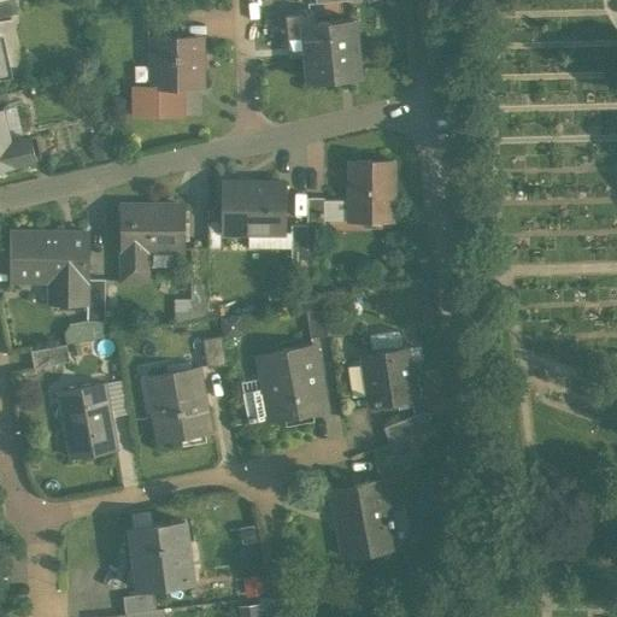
[(0,0),(0,10),(17,7),(15,0),(0,0)]
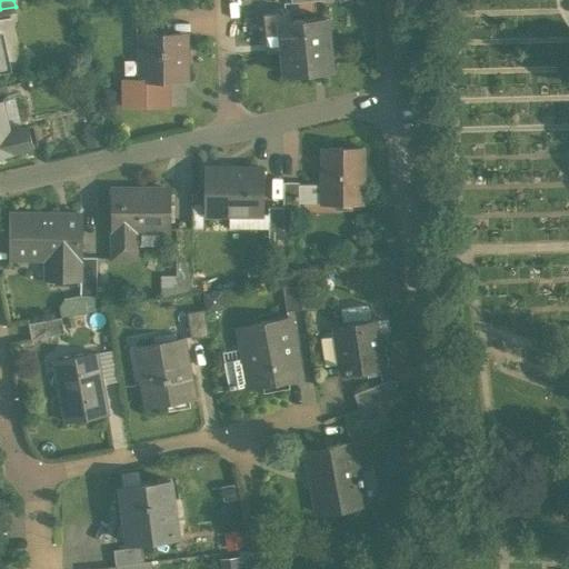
[(326,17),(286,21),(285,11),(262,13),(266,45),(267,45),(267,37),(281,35),(285,75),(331,70),(330,69),(329,69),(327,37),(328,37),(326,17)]
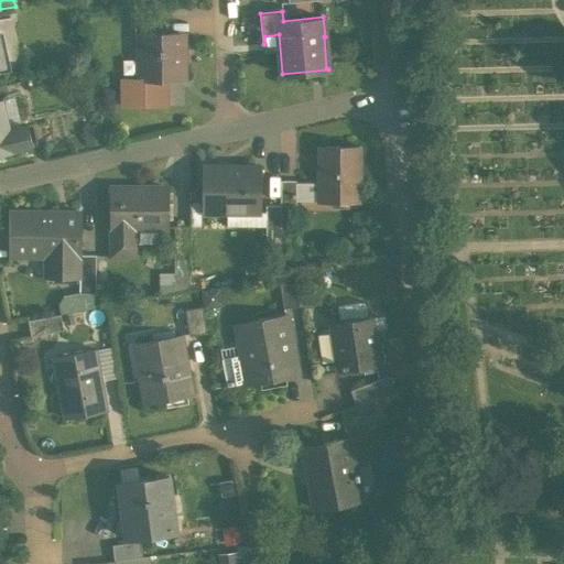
[(158,14),(132,14),(132,35),(137,35),(137,32),(158,32),(158,14)]
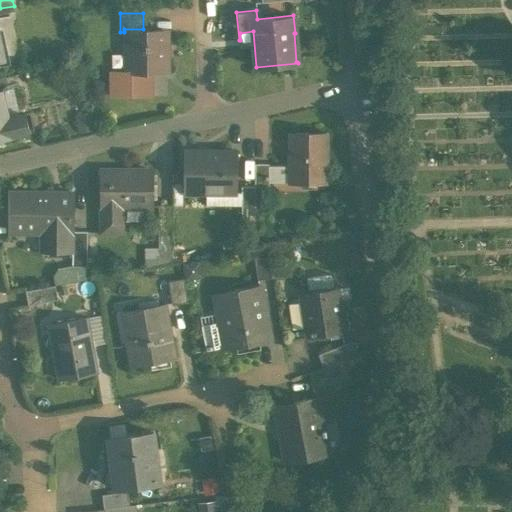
[(143,29),(124,29),(124,32),(124,69),(164,69),(164,29),(143,29)]
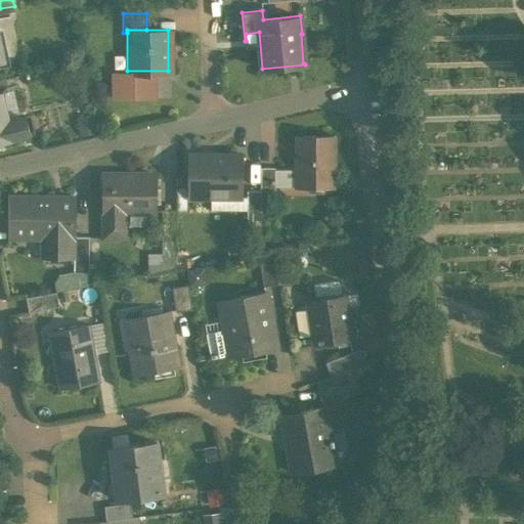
[(5,78),(0,78),(0,92),(2,93),(8,91),(5,78)]
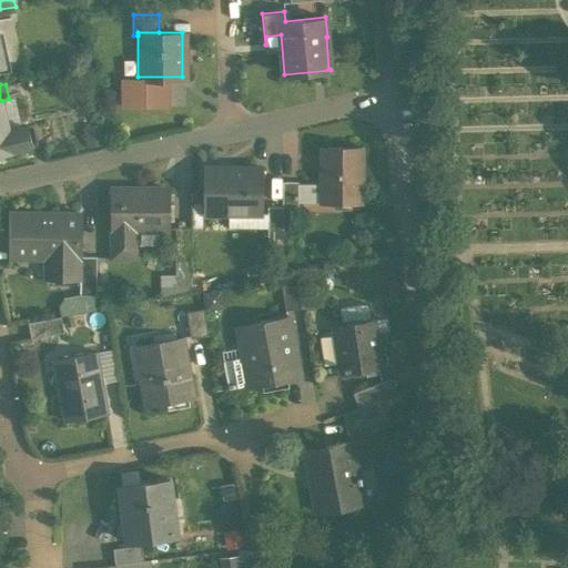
[(0,153),(32,146),(27,125),(8,130),(2,101),(0,100),(0,153)]
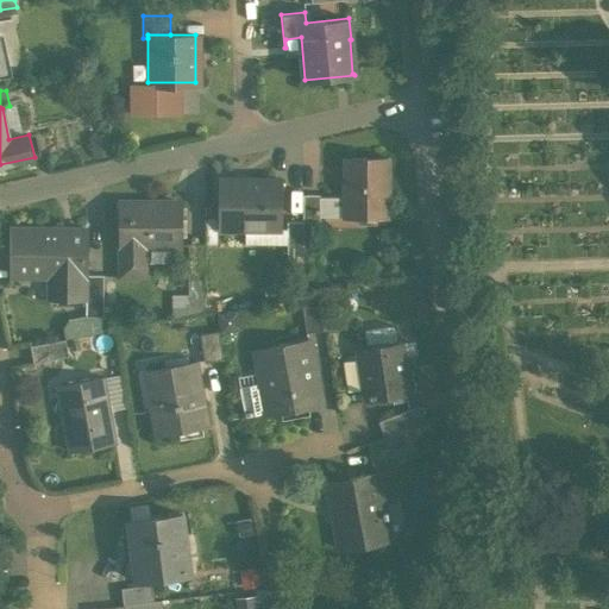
[(388,158),(344,158),(344,196),(345,217),(345,218),(388,218),(388,158)]
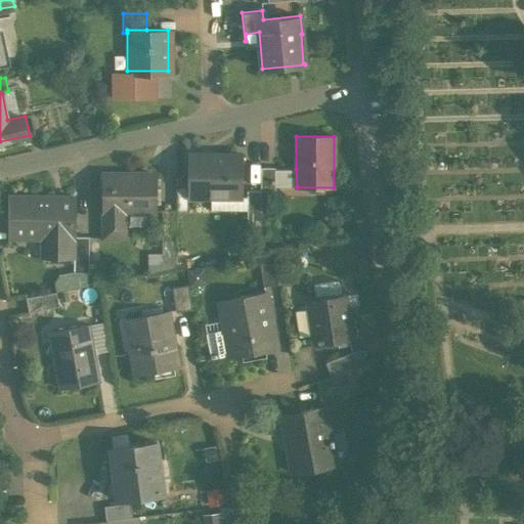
[(242,156),(188,155),(187,195),(210,195),(210,210),(236,211),(236,197),(242,195),(242,156)]
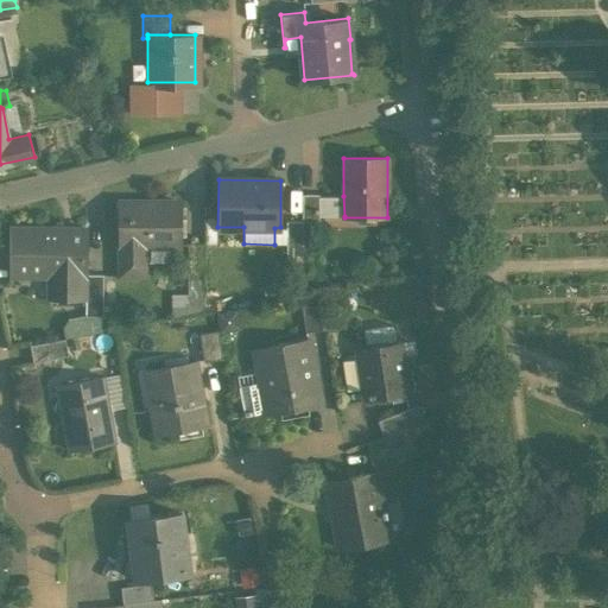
[(320,195),(303,195),(303,221),(320,221),(320,216),(320,196),(320,195)]
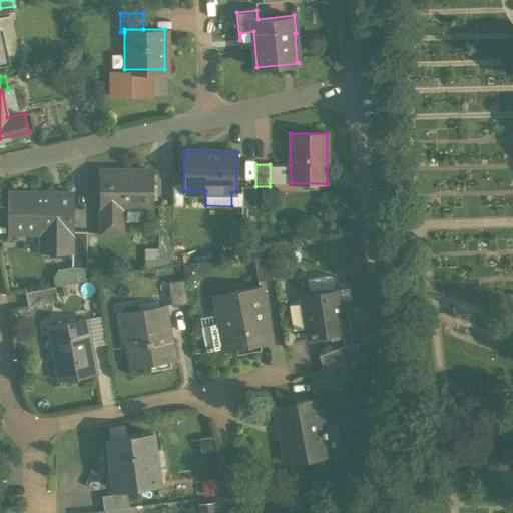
[(290,165),(270,165),(270,182),(291,182),(290,165)]
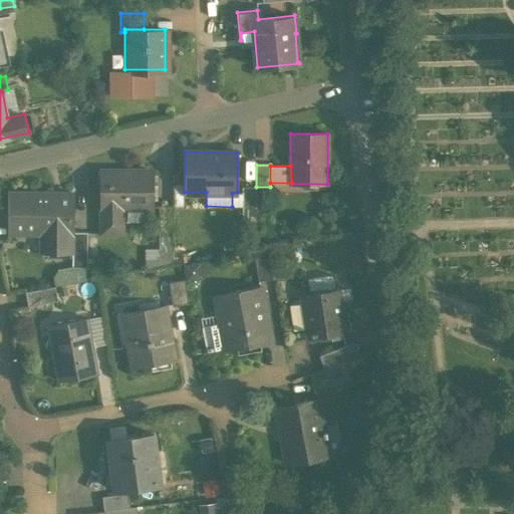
[(153,171),(100,171),(100,207),(101,207),(101,233),(121,233),(121,207),(153,207),(153,171)]
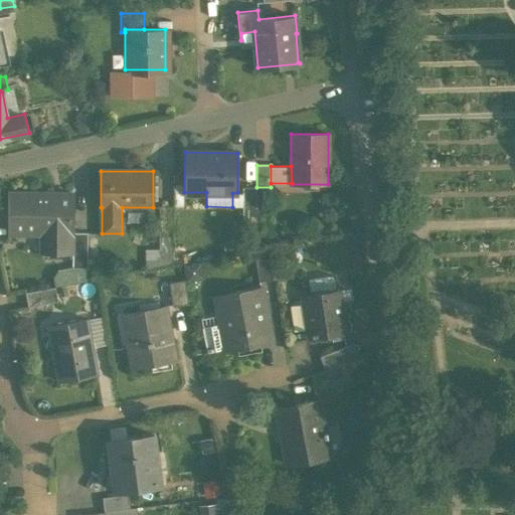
[(256,187),(243,187),(243,220),(256,220),(256,187)]
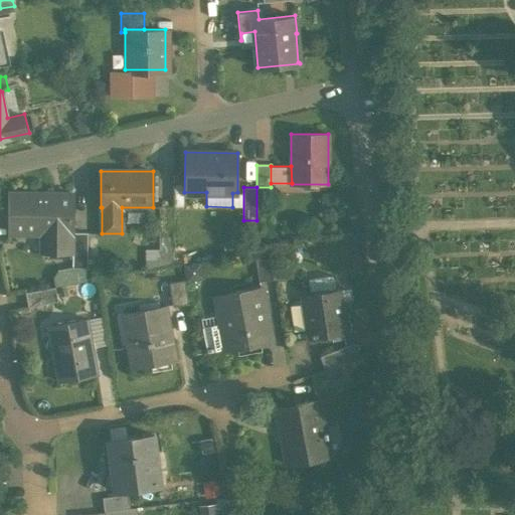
[(53,196),(53,193),(9,193),(9,234),(50,234),(51,249),(72,249),(72,233),(72,196),(53,196)]
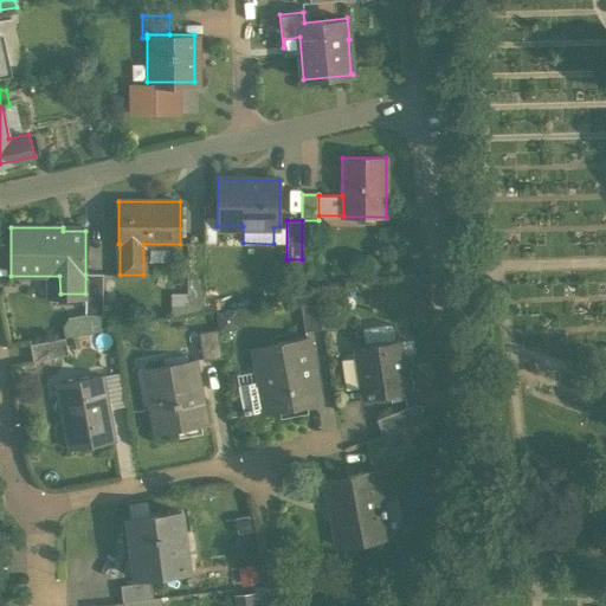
[(204,243),(187,243),(187,278),(204,277),(204,243)]
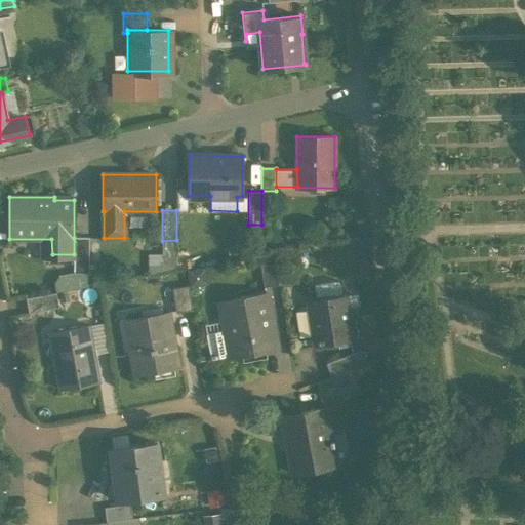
[(88,238),(74,238),(74,254),(75,274),(88,274),(88,238)]
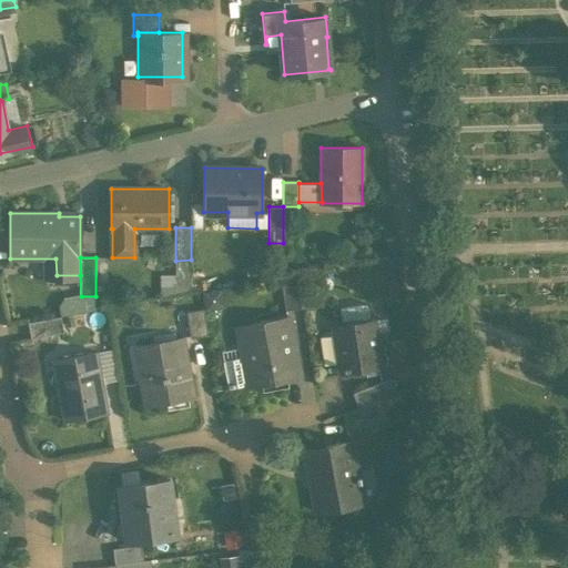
[(297,273),(273,277),(276,288),(282,286),(286,311),(303,307),(297,273)]
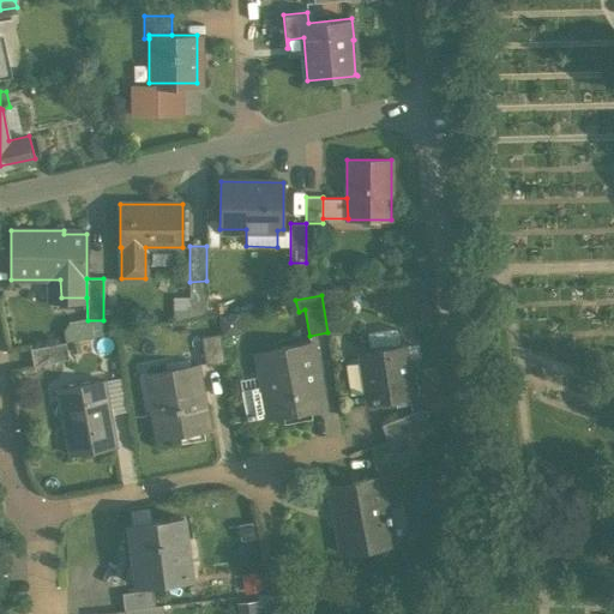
[(395,327),(367,332),(371,351),(401,347),(398,330),(395,327)]
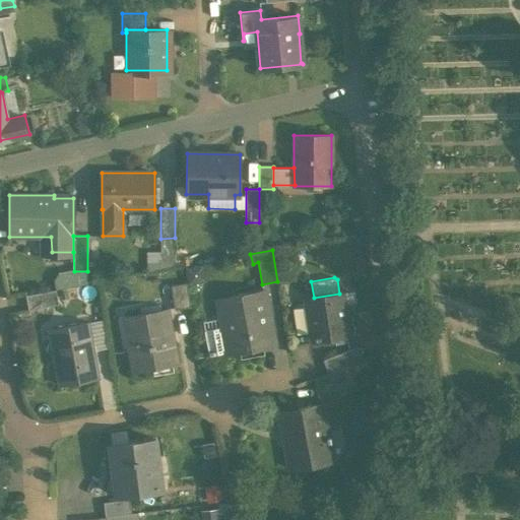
[(187,282),(171,285),(175,309),(191,307),(187,282)]
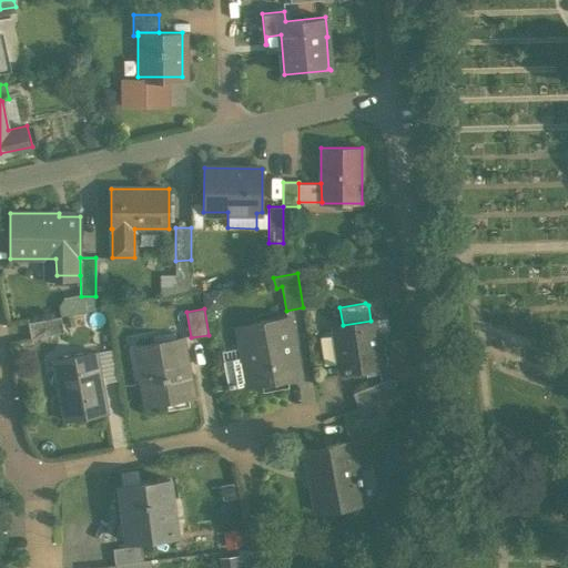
[(288,315),(239,325),(244,357),(249,384),(250,386),(300,377),(288,315)]
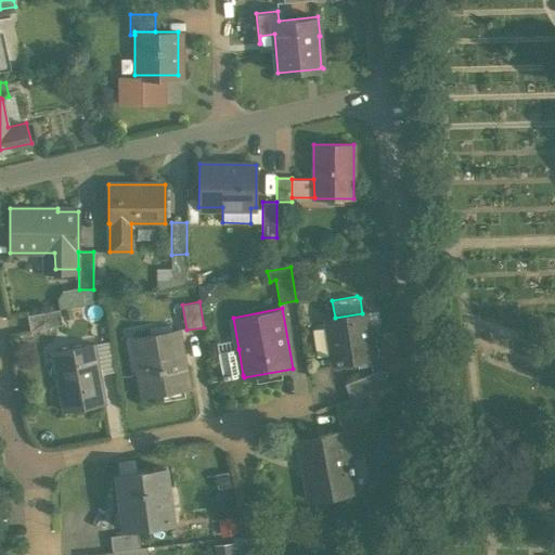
[(59,309),(26,315),(29,330),(62,324),(59,309)]
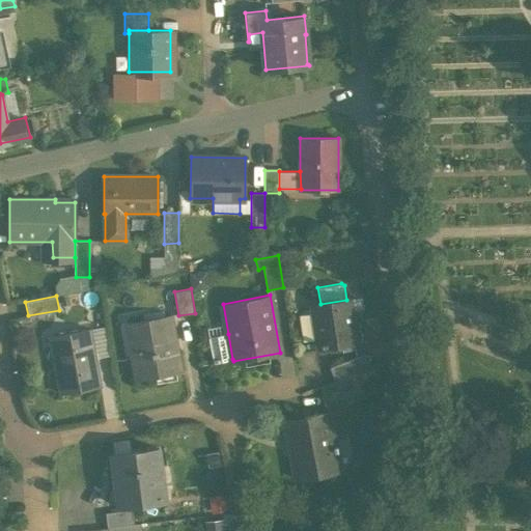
[(320,304),(312,305),(319,347),(356,342),(350,299),(346,300),(320,304)]
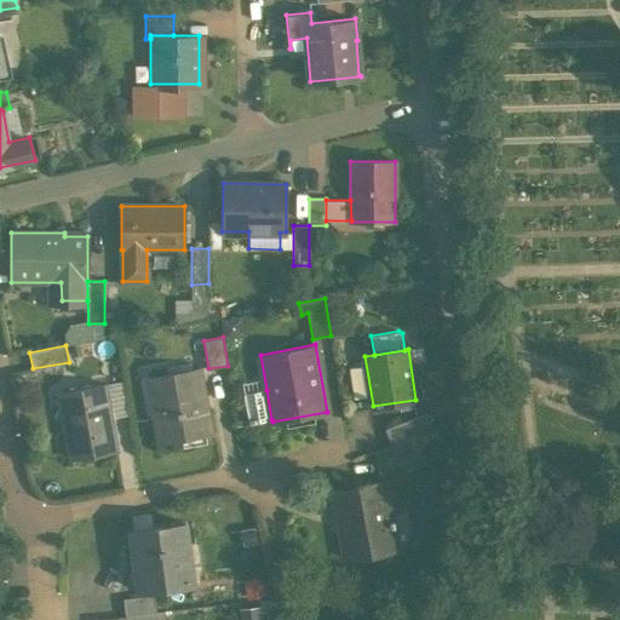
[(200,368),(148,378),(159,442),(182,438),(182,440),(206,436),(206,434),(211,432),(200,368)]
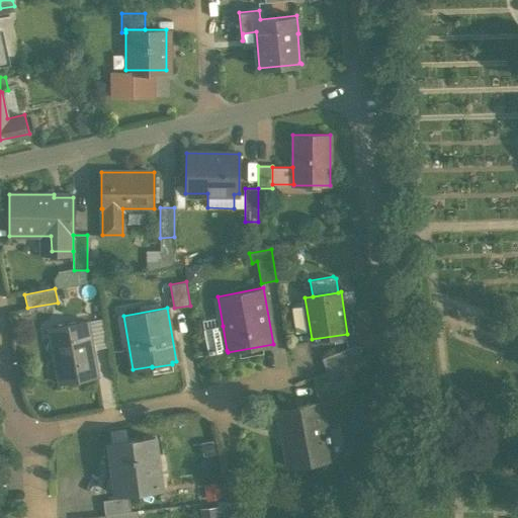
[(85,323),(54,329),(56,341),(51,342),(59,384),(95,377),(85,323)]
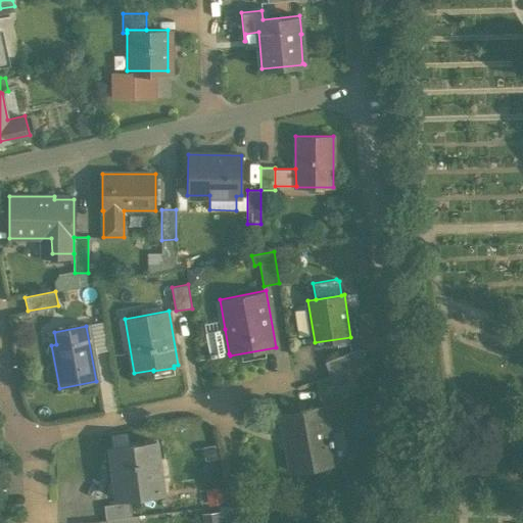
[(225,329),(206,332),(210,354),(211,358),(229,353),(225,329)]
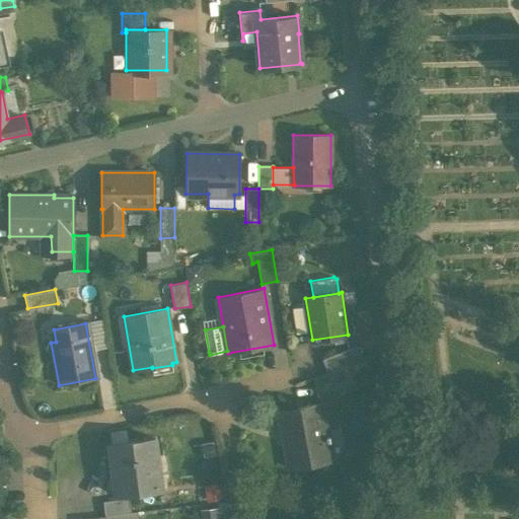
[(357,345),(322,359),(327,372),(354,362),(362,359),(357,345)]
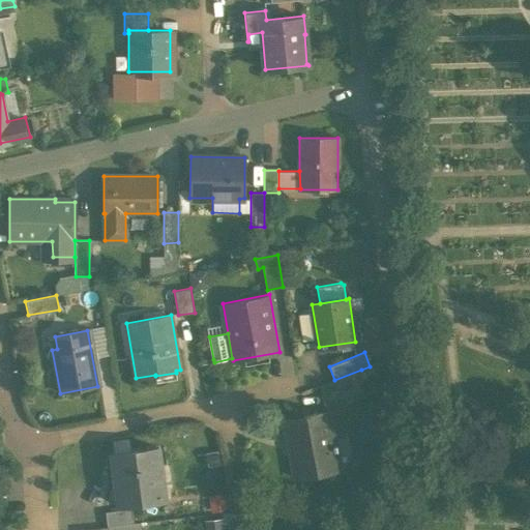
[(334,380),(323,385),(325,400),(364,393),(361,370),(334,380)]
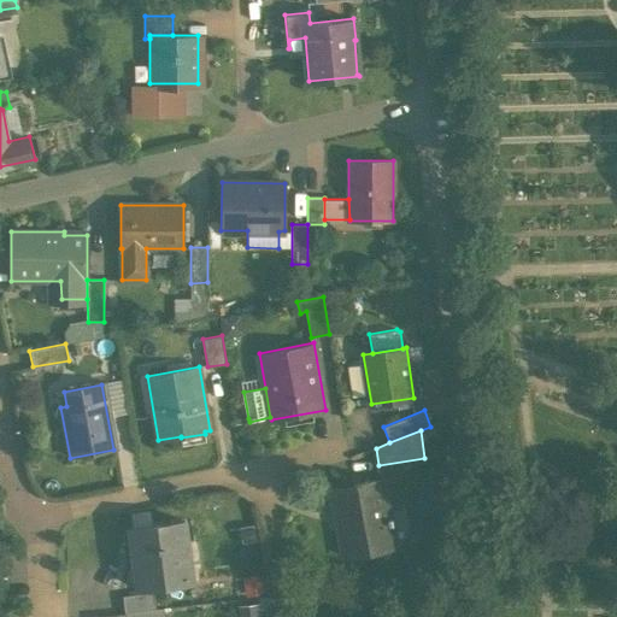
[(385,476),(333,485),(345,552),(397,544),(385,476)]
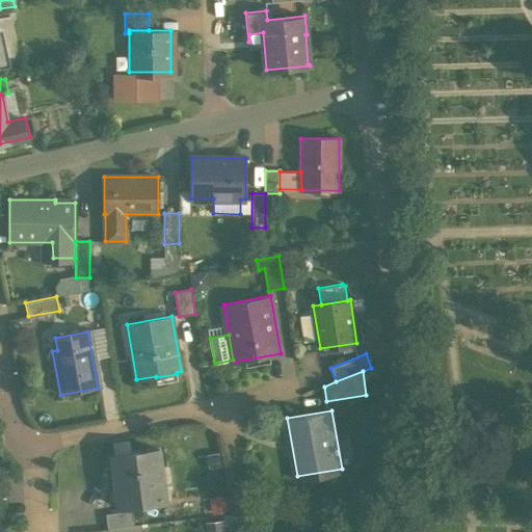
[(159,448),(112,454),(118,506),(120,506),(132,505),(165,500),(165,498),(159,499),(155,471),(161,470),(159,448)]
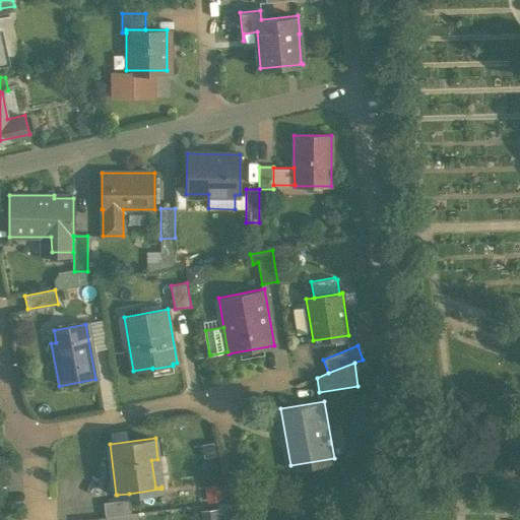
[(129,494),(117,495),(118,500),(103,502),(105,516),(131,512),(129,494)]
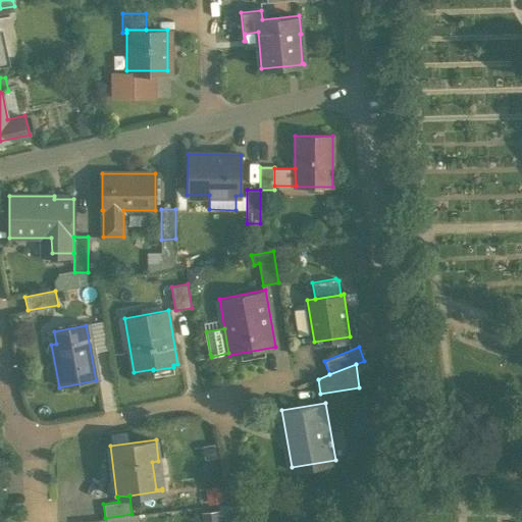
[(219,521),(219,510),(203,512),(203,521),(219,521)]
